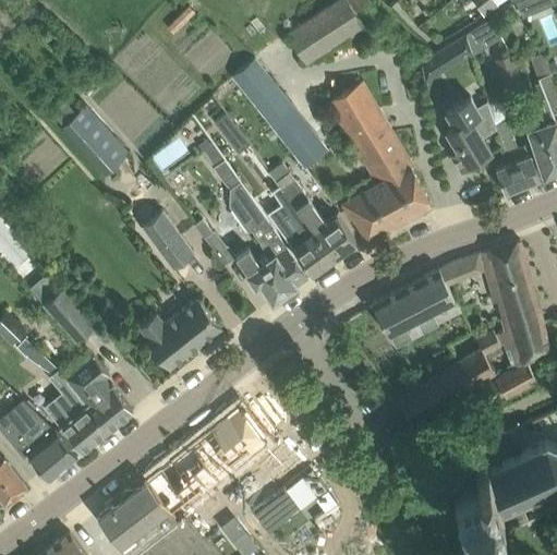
[(306,68),(364,29),(363,27),(377,19),(364,0),(335,0),(283,34),(306,68)]
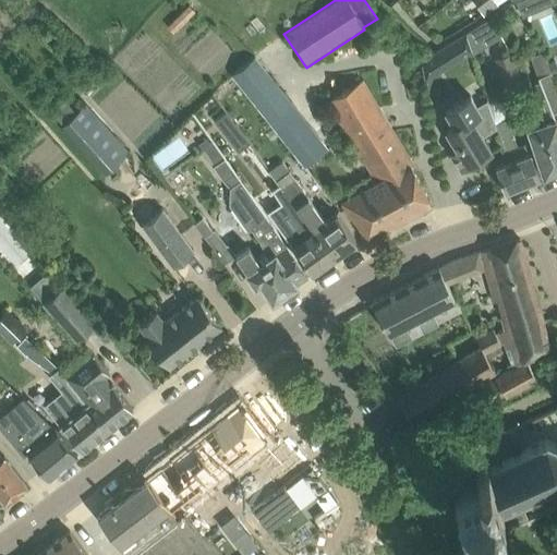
[(492,0),(486,0),(475,9),(482,17),(497,8),(492,0)]
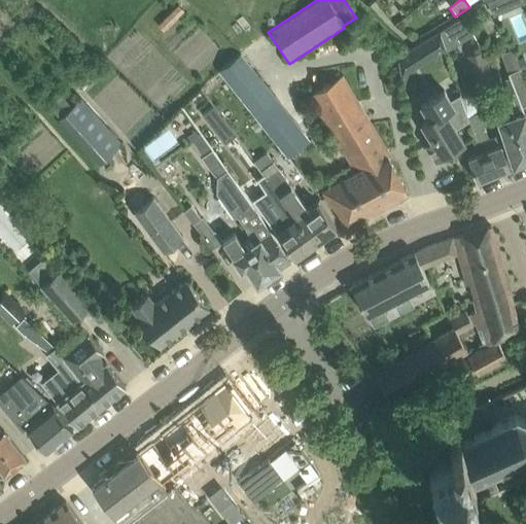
[(486,4),(491,15),(499,12),(494,1),(486,4)]
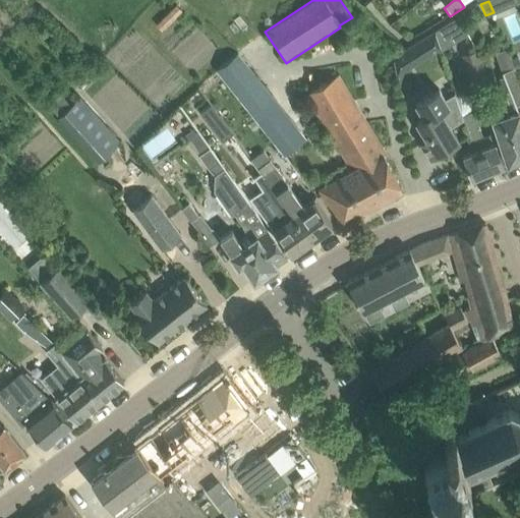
[(460,36),(453,22),(435,35),(438,49),(460,36)]
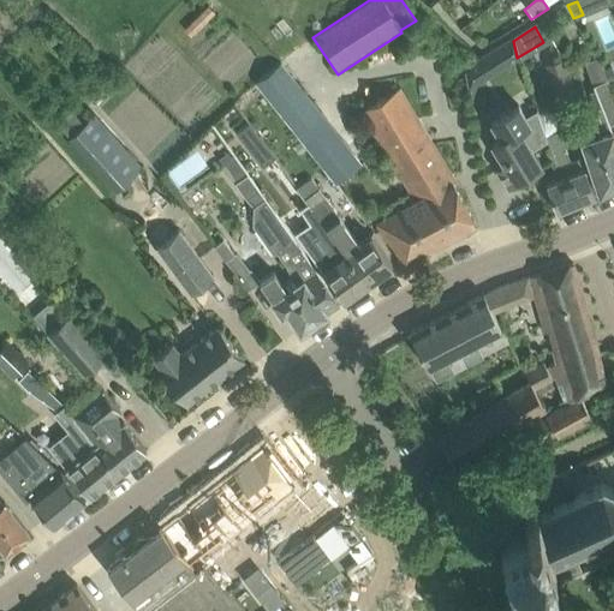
[(494,73),(517,58),(513,41),(486,59),(494,73)]
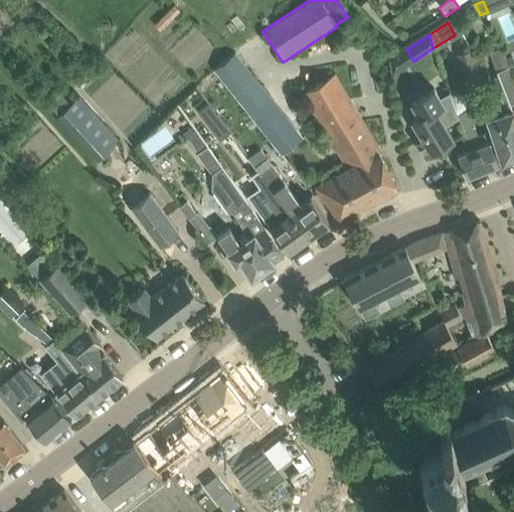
[(469,88),(475,84),(483,81),(471,51),(456,57),(469,88)]
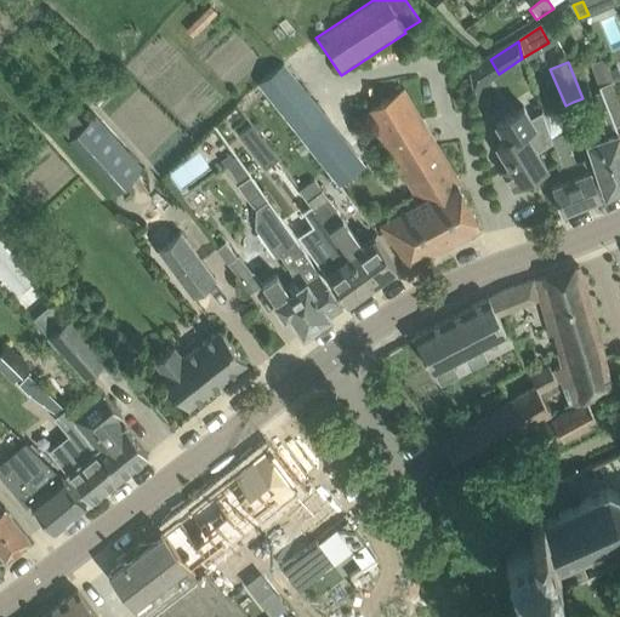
[(283,66),(256,86),(326,173),(347,158),(318,120),(323,116),(283,66)]
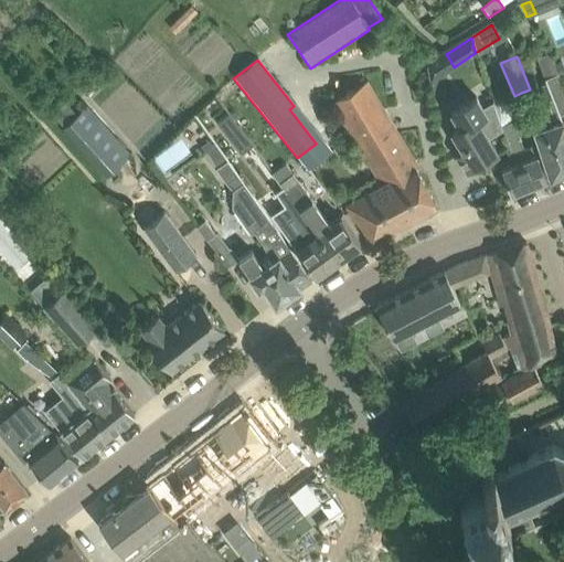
[(563,128),(562,122),(560,116),(563,115),(563,96),(556,76),(543,81),(545,85),(540,87),(547,107),(527,113),(533,131),(549,179),(563,171),(563,128)]
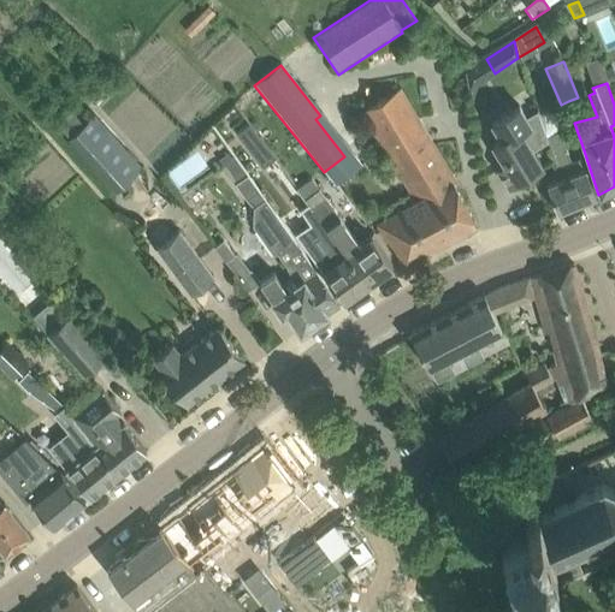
[(374,229),(398,262),(403,268),(475,229),(453,186),(456,185),(407,102),(398,89),(359,113),(367,126),(378,147),(380,146),(417,203),(374,229)]
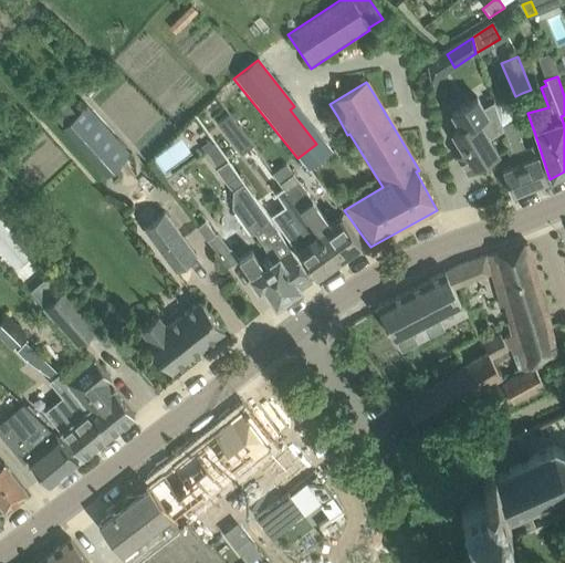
[(489,141),(502,132),(501,127),(494,106),(483,113),(477,101),(450,116),(459,128),(450,134),(463,155),(458,158),(459,160),(466,173),(487,160),(497,155),(489,141)]
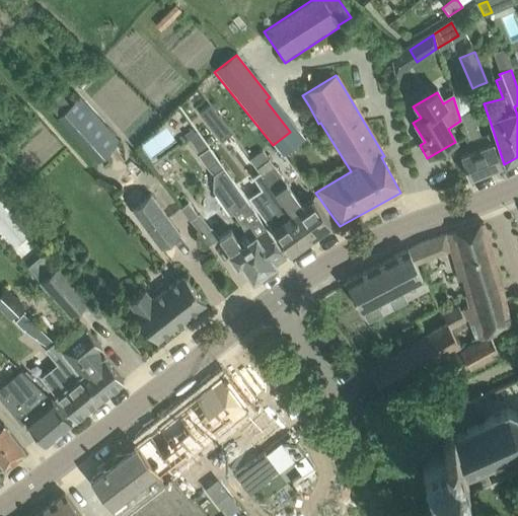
[(56,120),(97,164),(120,145),(78,99),(56,120)]
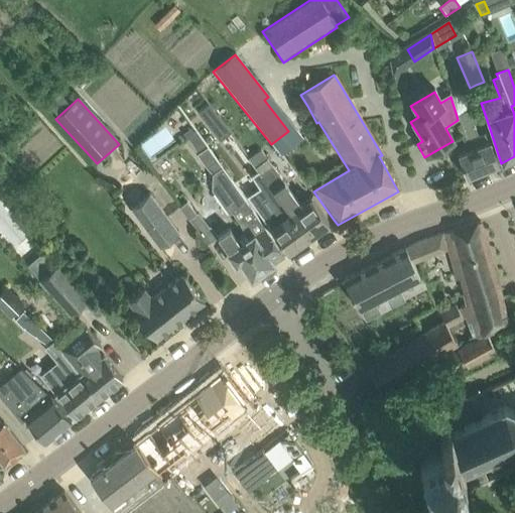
[(208,106),(197,114),(219,142),(230,134),(208,106)]
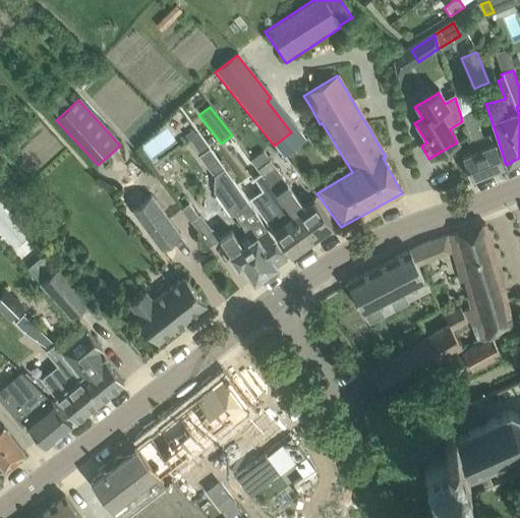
[(490,136),(481,139),(471,113),(461,117),(462,121),(473,153),(463,156),(462,157),(469,180),(471,179),(471,178),(503,166),(495,148),(494,144),(490,136)]
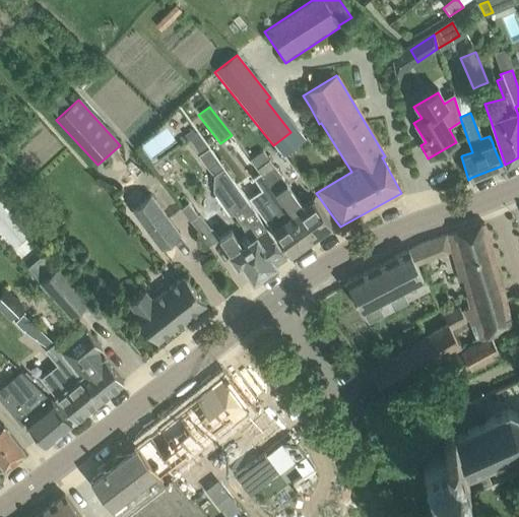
[(196,134),(186,141),(197,156),(207,171),(217,164),(207,149),(206,147),(196,134)]
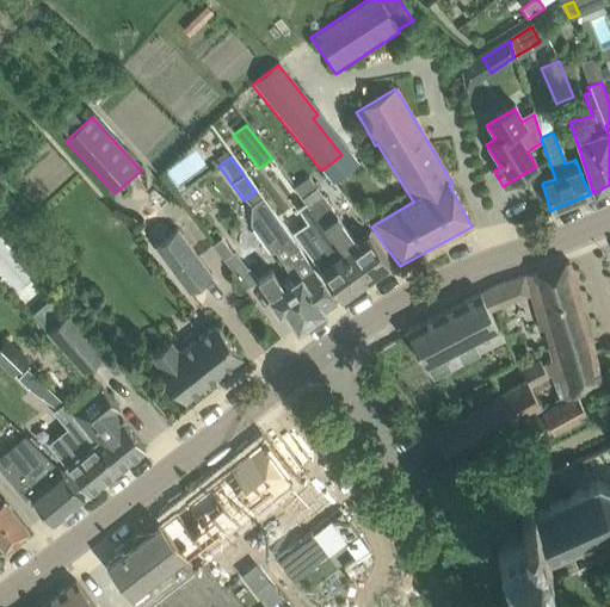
[(307,179),(294,189),(306,203),(309,206),(363,283),(388,265),(374,246),(368,237),(355,246),(336,218),(327,206),(342,196),(339,194),(328,180),(315,190),(307,179)]
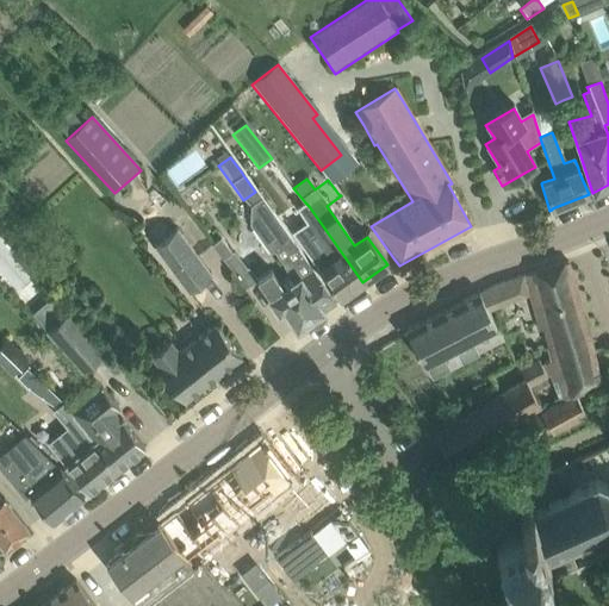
[(0,204),(10,213),(17,206),(0,188),(0,204)]
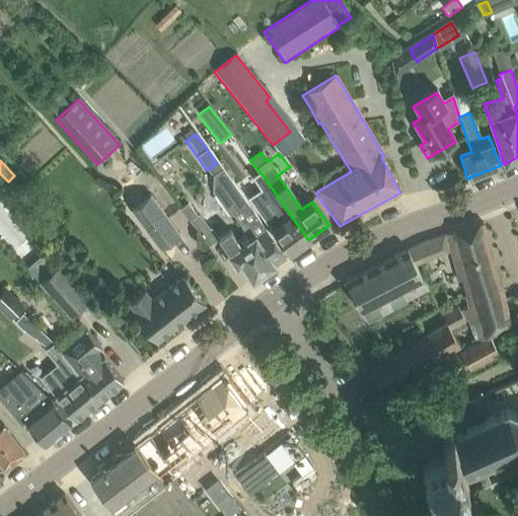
[(251,281),(285,259),(238,193),(229,178),(223,169),(213,176),(212,191),(229,216),(232,215),(244,233),(243,236),(237,241),(229,230),(217,238),(210,229),(209,229),(198,215),(197,216),(188,204),(180,210),(208,247),(218,240),(228,255),(236,268),(241,265),(251,281)]
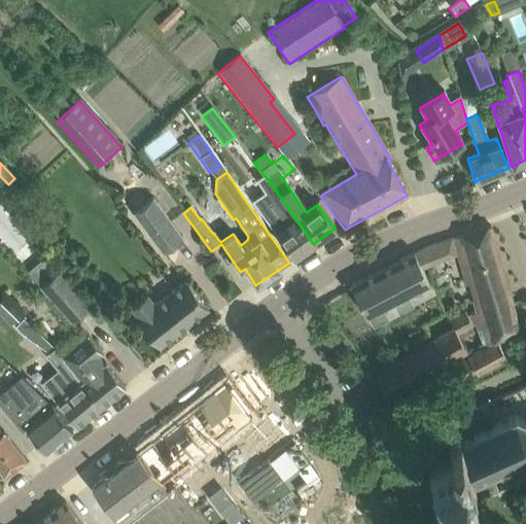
[(264,194),(251,203),(275,236),(280,243),(292,259),(313,244),(267,178),(264,175),(254,181),(264,194)]
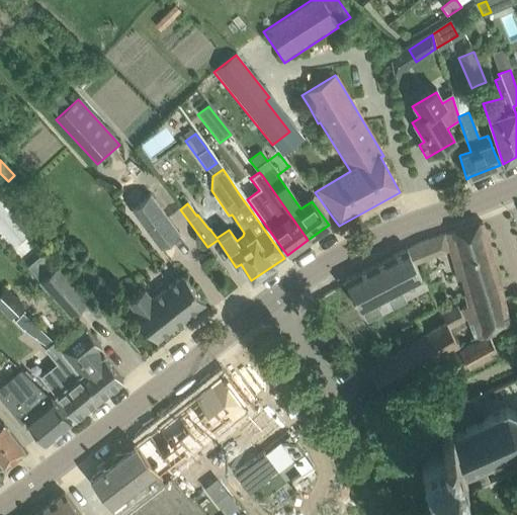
[(137,192),(123,202),(130,210),(159,250),(179,234),(150,195),(143,201),(137,192)]
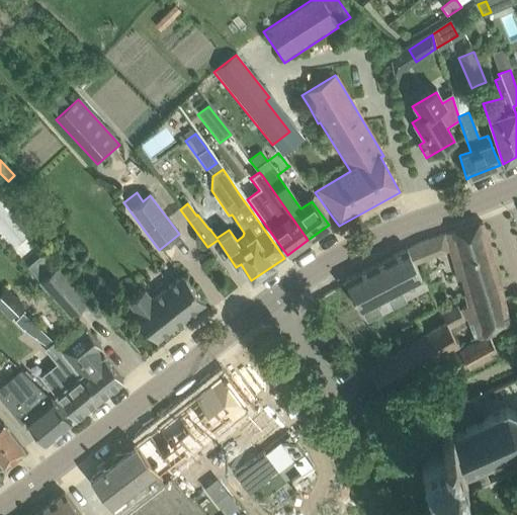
[(506,313),(482,225),(422,242),(406,250),(415,267),(450,253),(458,281),(460,280),(468,309),(462,310),(465,318),(474,344),(487,337),(487,336),(507,324),(506,313)]
